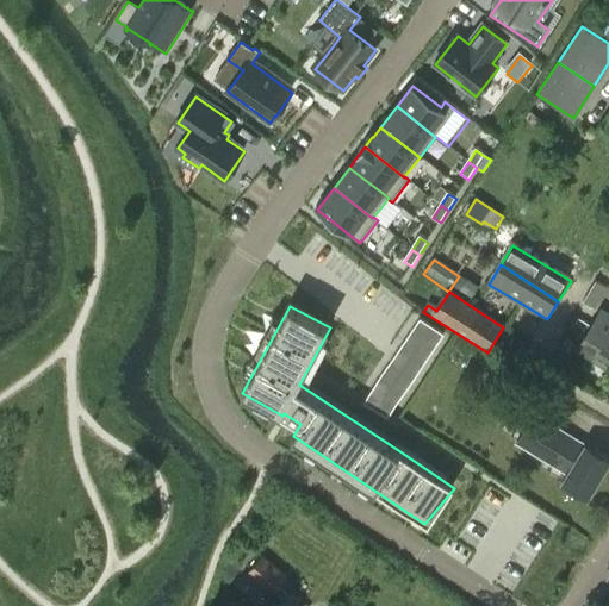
[(608,316),(604,313),(594,330),(608,338),(608,316)]
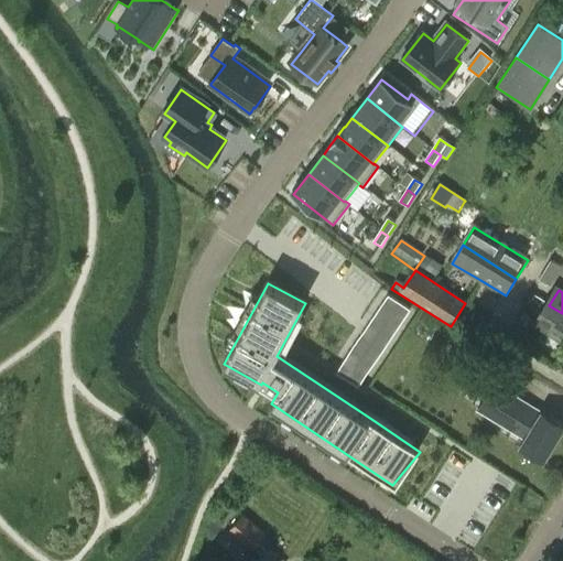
[(389,297),(385,303),(396,311),(400,303),(389,297)]
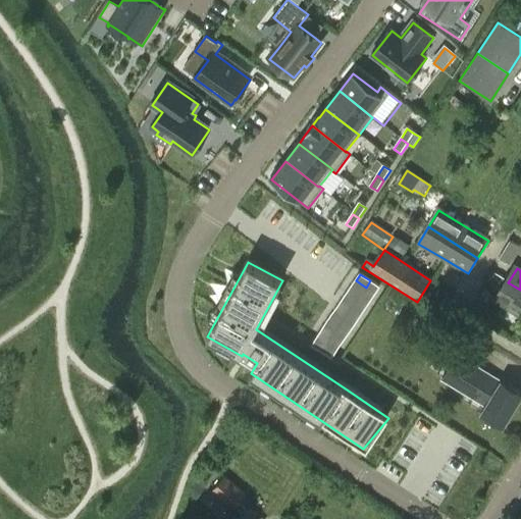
[(356,280),(351,288),(361,294),(366,288),(356,280)]
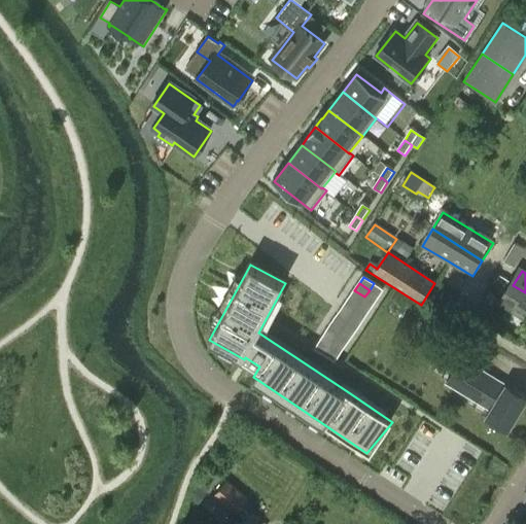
[(374,283),(370,290),(380,297),(384,290),(374,283)]
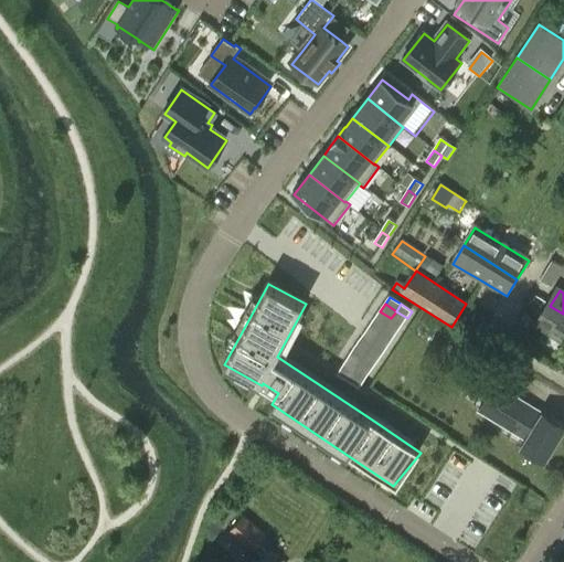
[(563,314),(550,306),(536,327),(563,342),(563,314)]
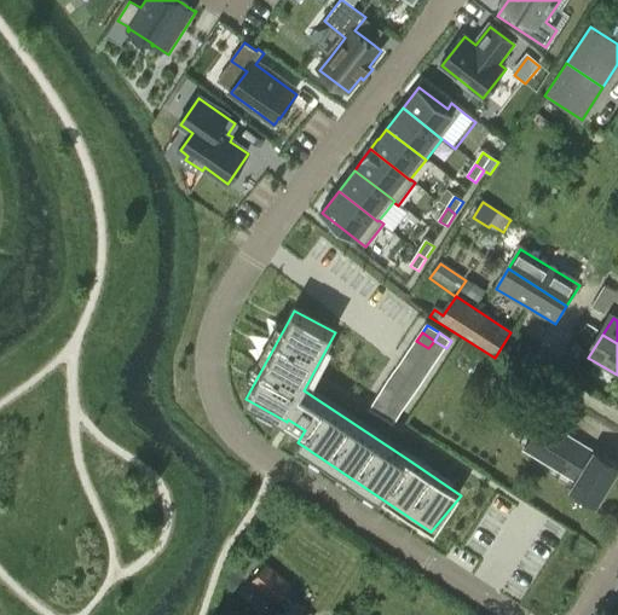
[(416,341),(411,348),(423,357),(428,348),(416,341)]
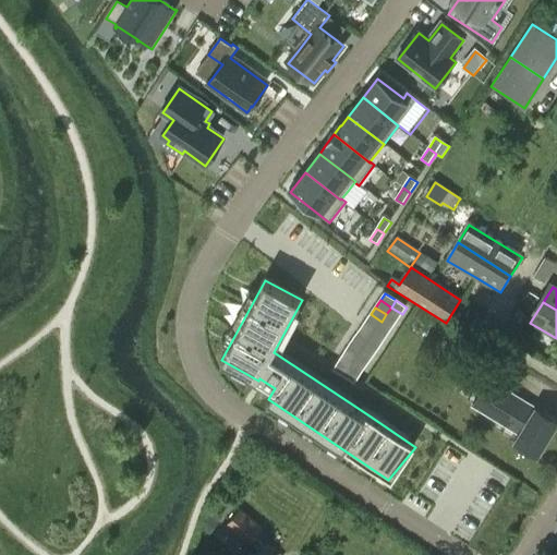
[(391,308),(386,314),(397,322),(402,314),(391,308)]
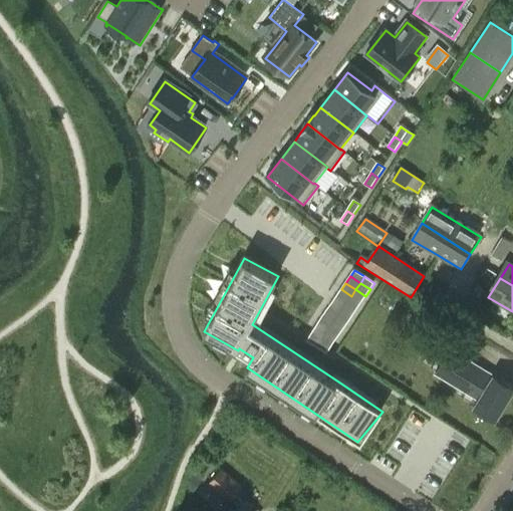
[(341,289),(337,296),(347,302),(351,296),(341,289)]
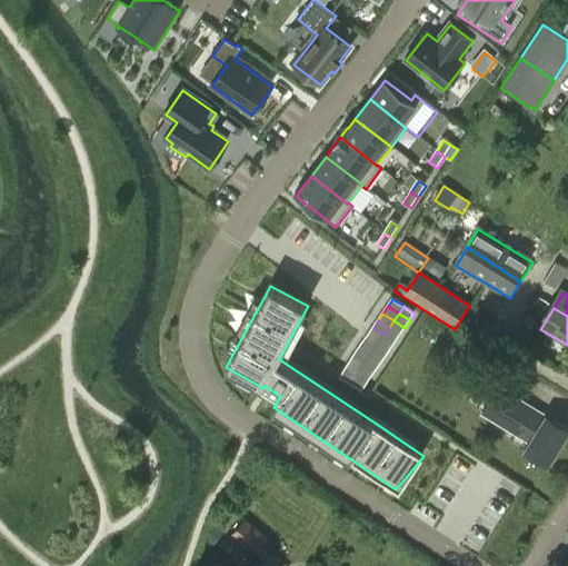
[(394,320),(389,328),(400,335),(405,328),(394,320)]
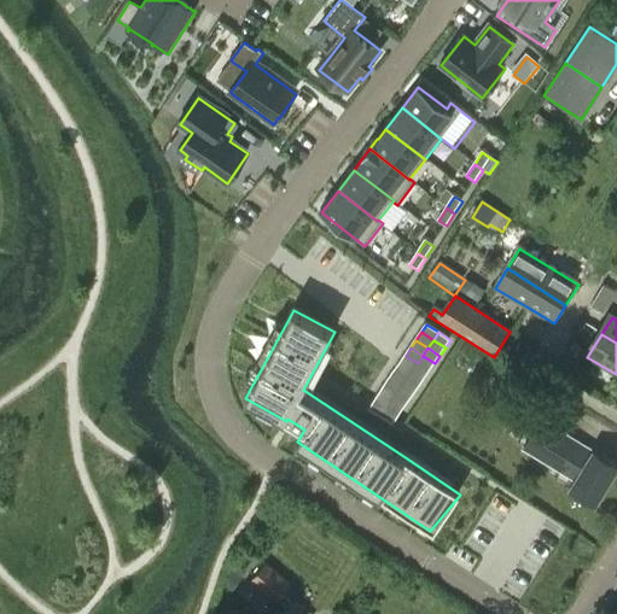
[(406,356),(400,363),(413,372),(418,363),(406,356)]
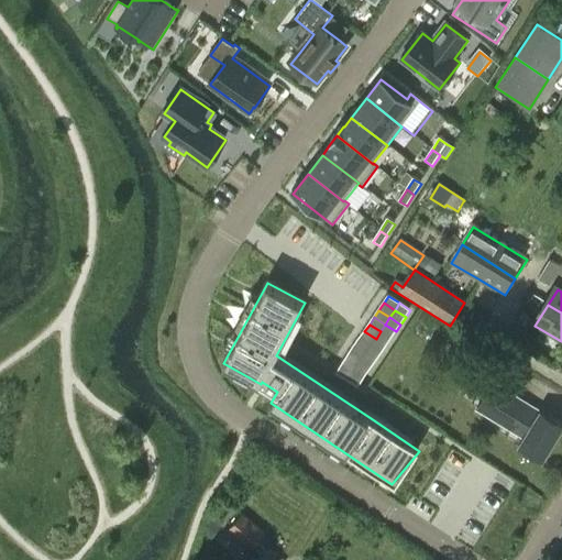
[(385,325),(381,331),(392,339),(396,331),(385,325)]
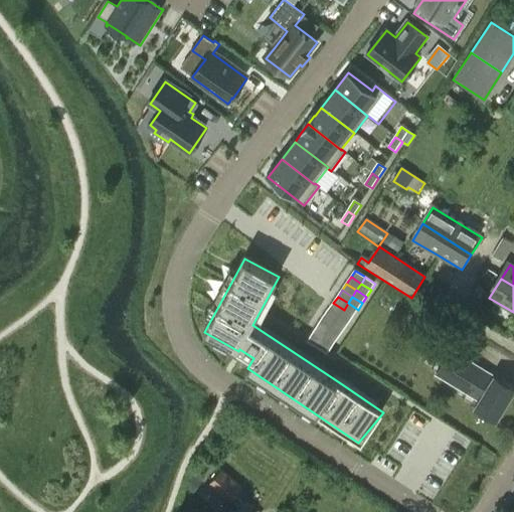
[(333,303),(329,310),(339,316),(344,310),(333,303)]
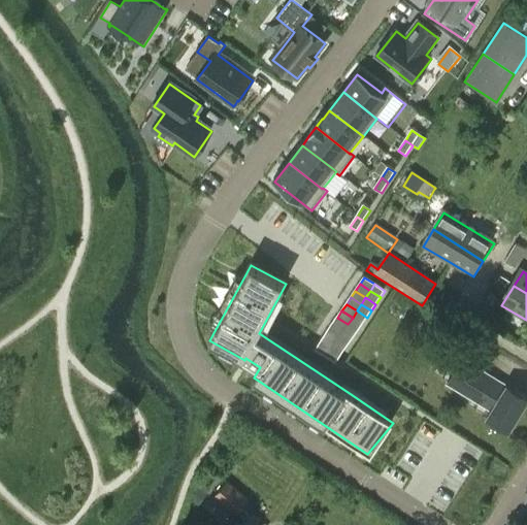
[(357,310),(353,318),(363,324),(367,318),(357,310)]
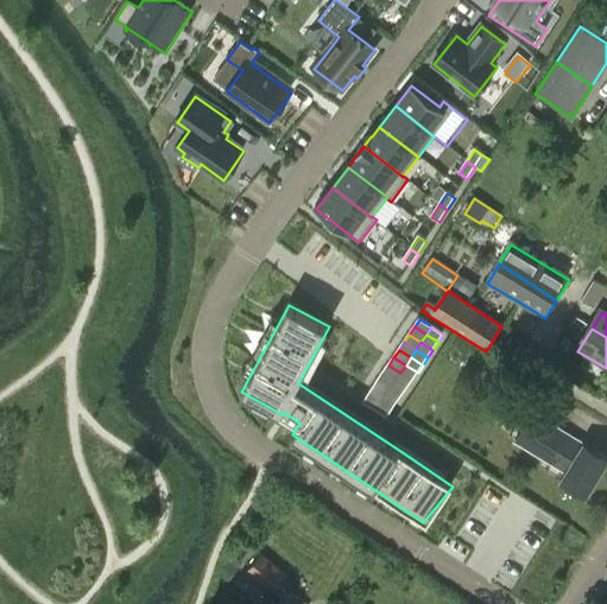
[(389,366),(384,373),(396,381),(400,373),(389,366)]
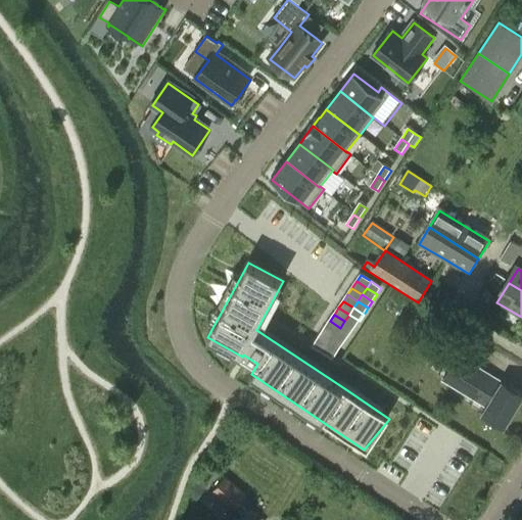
[(349,315),(344,321),(354,328),(360,321),(349,315)]
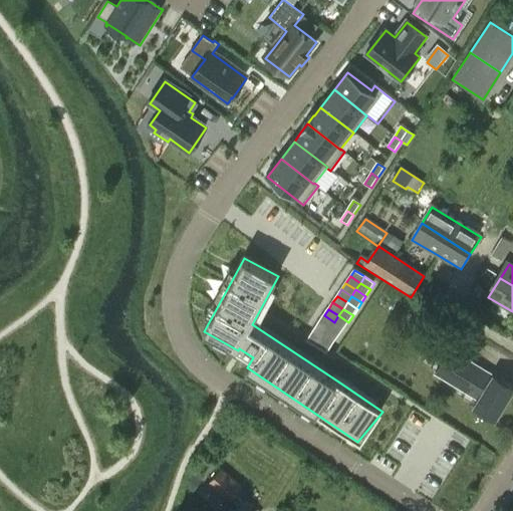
[(324,315),(320,322),(330,328),(334,322),(324,315)]
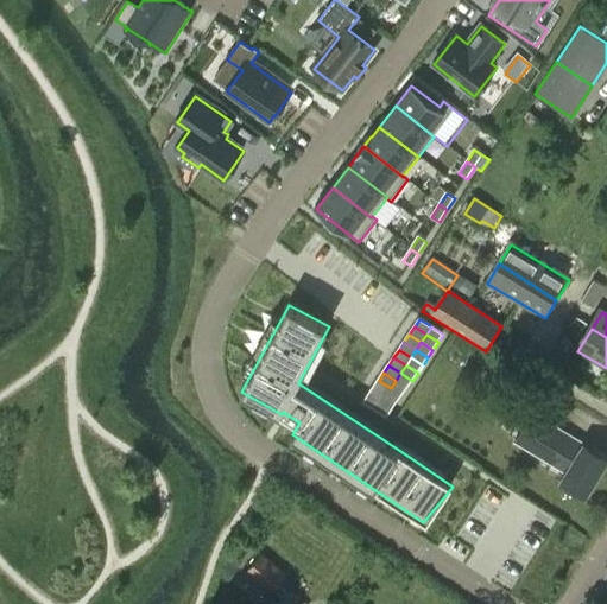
[(400,373),(396,381),(408,388),(412,381),(400,373)]
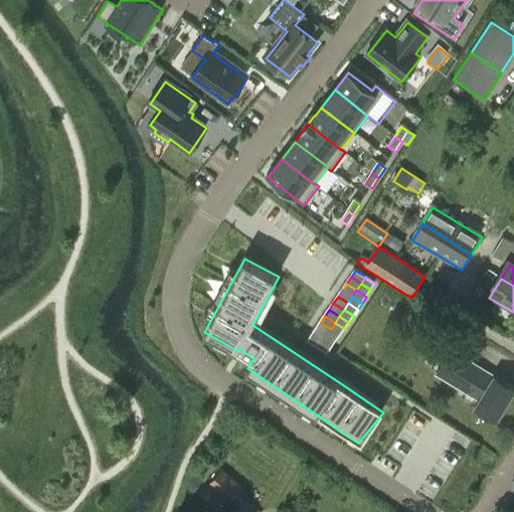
[(321,323),(316,329),(326,336),(331,329),(321,323)]
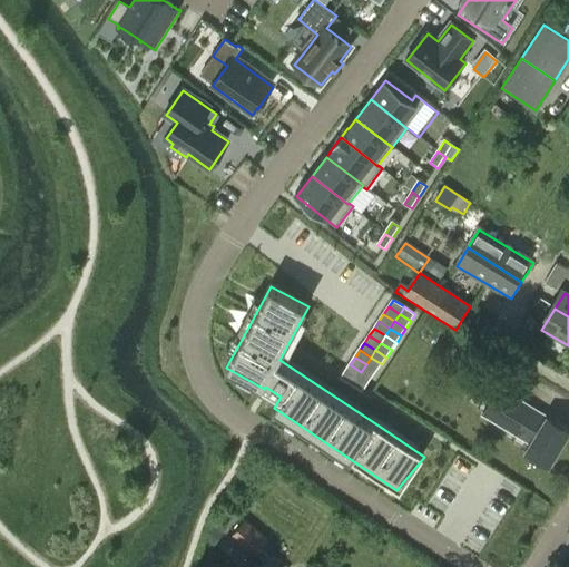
[(371,358),(366,364),(378,372),(382,364),(371,358)]
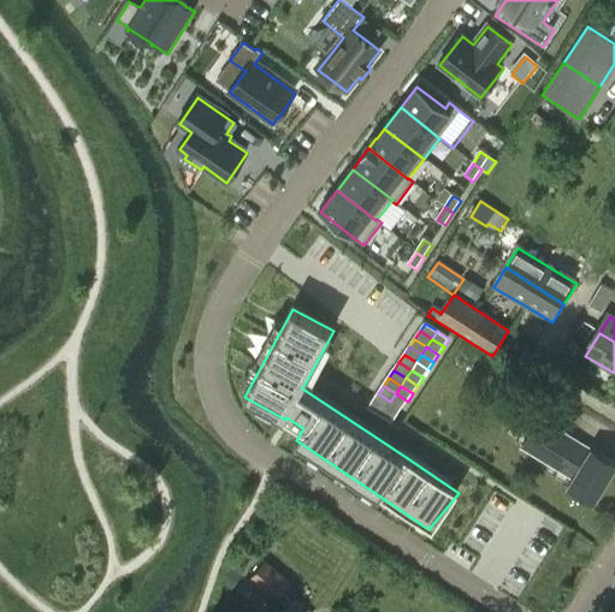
[(378,393),(373,402),(385,409),(390,402),(378,393)]
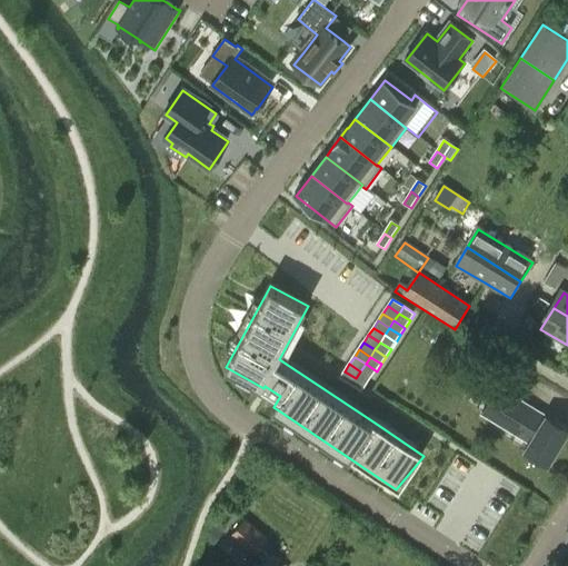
[(366,364),(360,371),(371,378),(377,371),(366,364)]
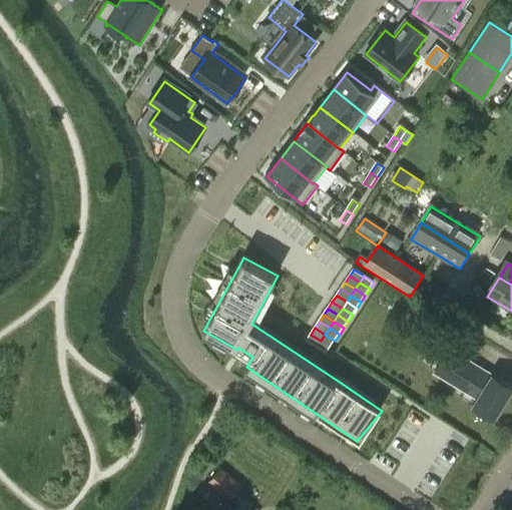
[(311,335),(307,341),(317,348),(321,341),(311,335)]
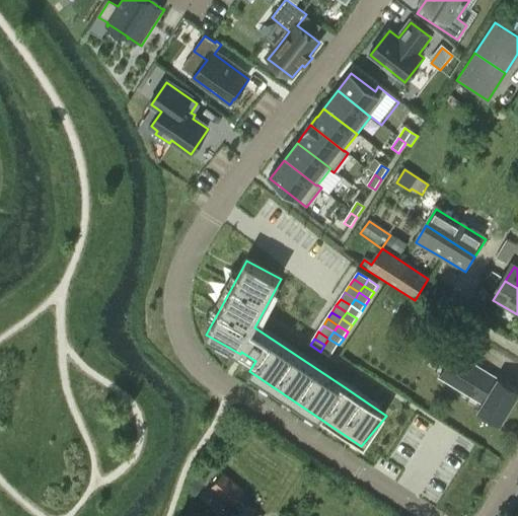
[(328,339),(324,345),(335,352),(339,345),(328,339)]
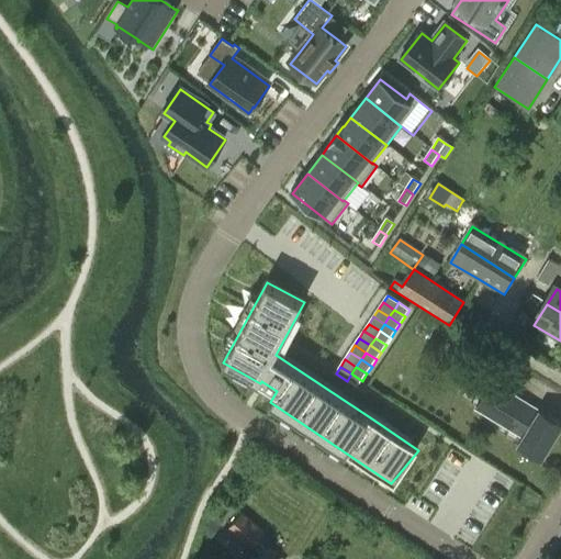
[(351,373),(347,381),(358,388),(362,381),(351,373)]
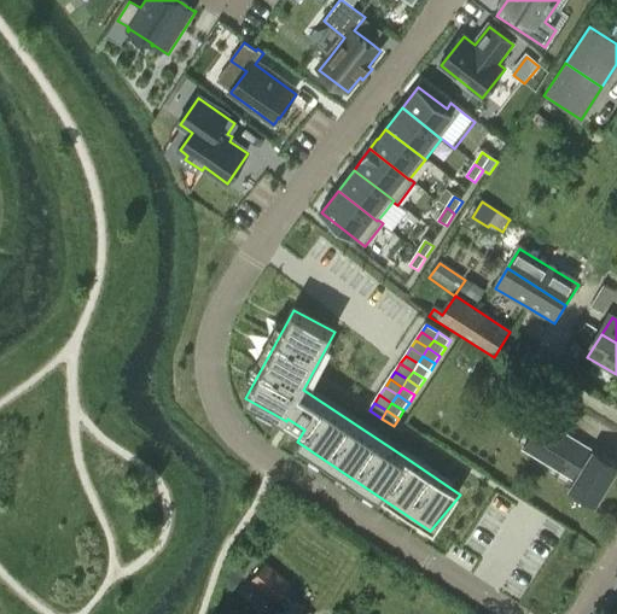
[(541,420),(524,448),(575,481),(572,485),(571,490),(594,504),(616,468),(616,463),(594,450),(593,452),(541,420)]
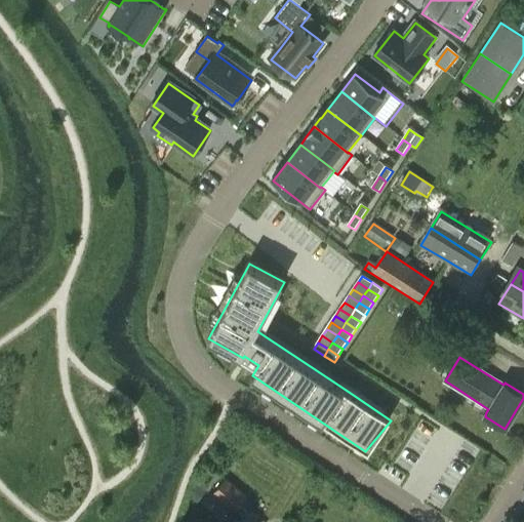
[(212,495),(235,514),(248,498),(226,480),(212,495)]
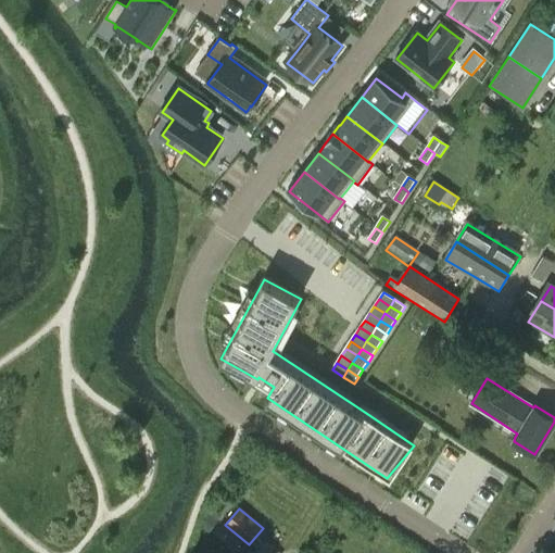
[(210,512),(200,524),(210,531),(219,520),(210,512)]
